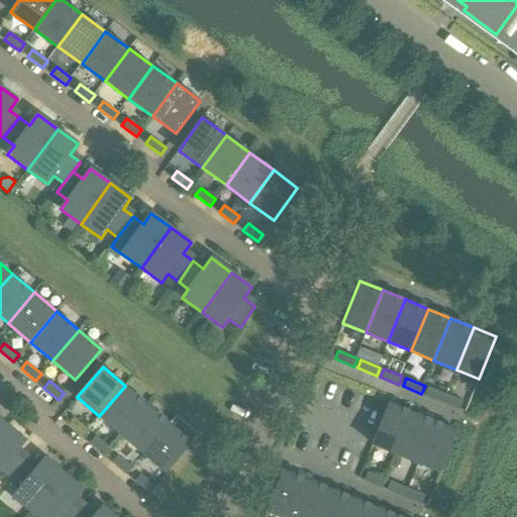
[(99,416),(122,435),(147,404),(125,386),(99,416)]
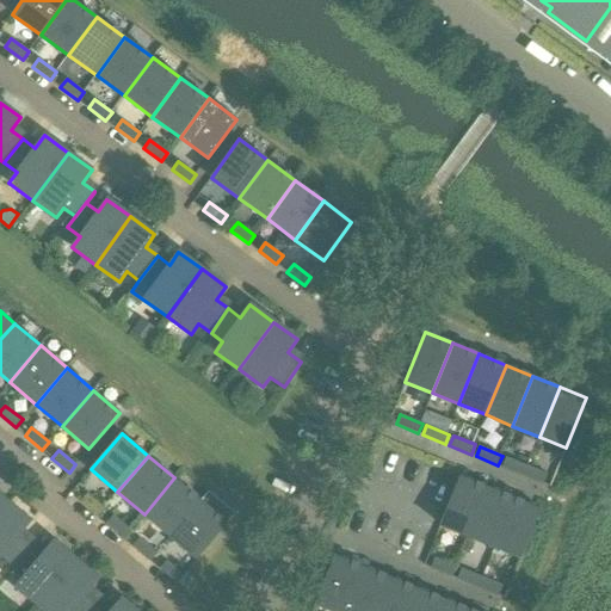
[(503,467),(523,475),(526,466),(506,457),(503,467)]
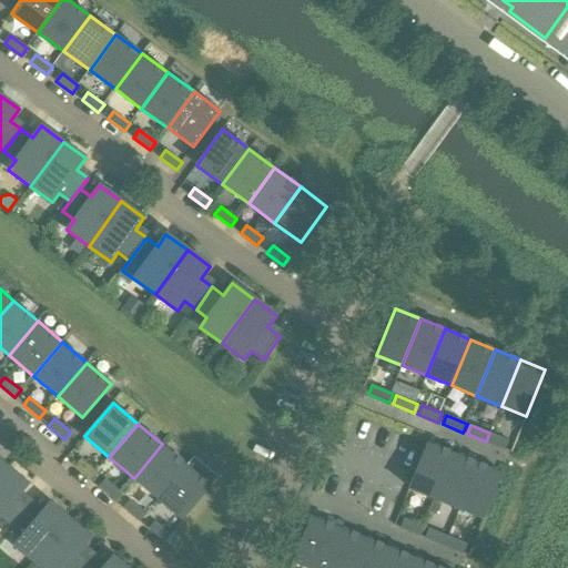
[(489,433),(486,442),(505,449),(508,440),(489,433)]
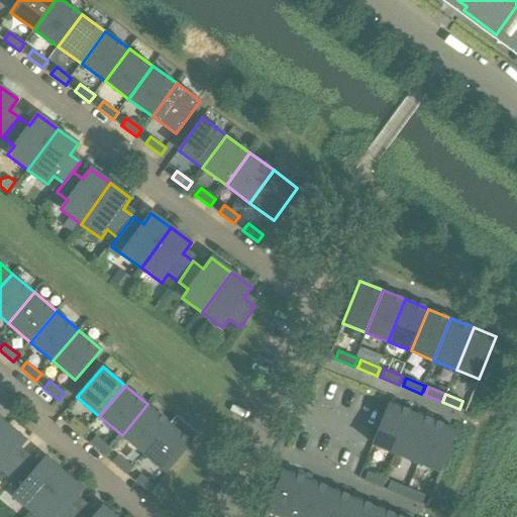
[(372,444),(395,454),(412,412),(389,403),(372,444)]
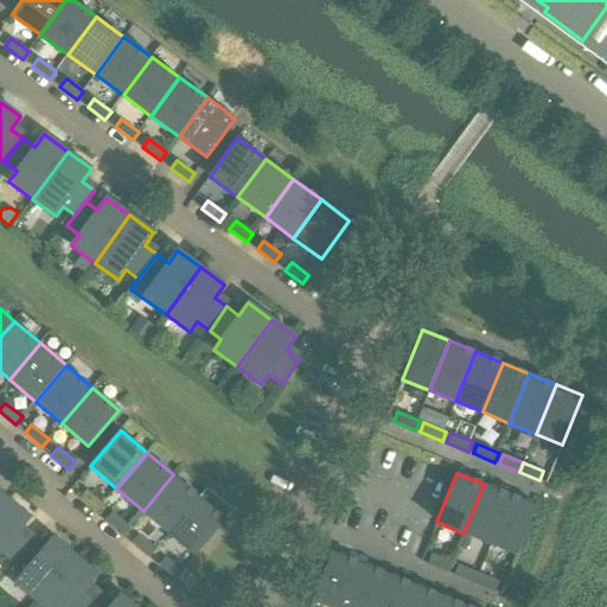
[(144,511),(170,534),(200,497),(173,474),(144,511)]
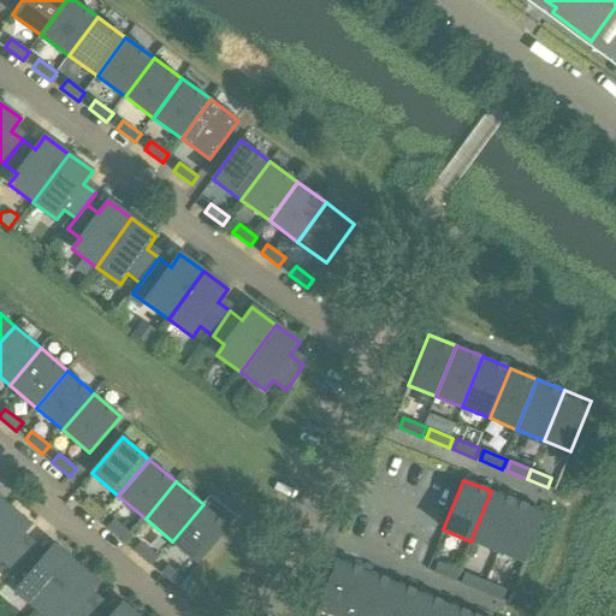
[(471,542),(498,552),(519,502),(491,491),(471,542)]
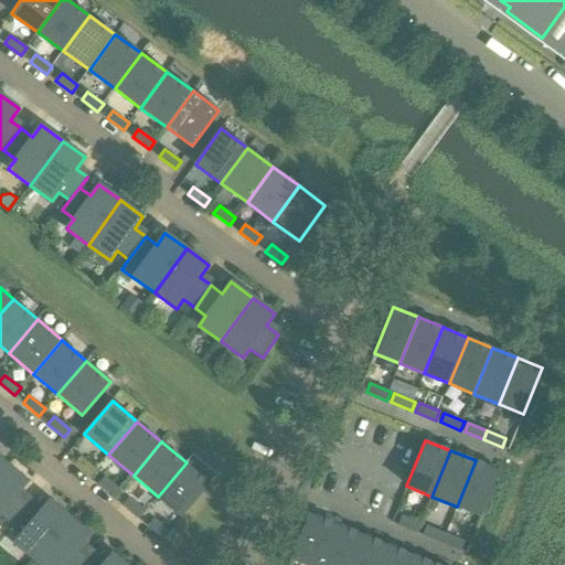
[(75,464),(91,477),(96,469),(81,457),(75,464)]
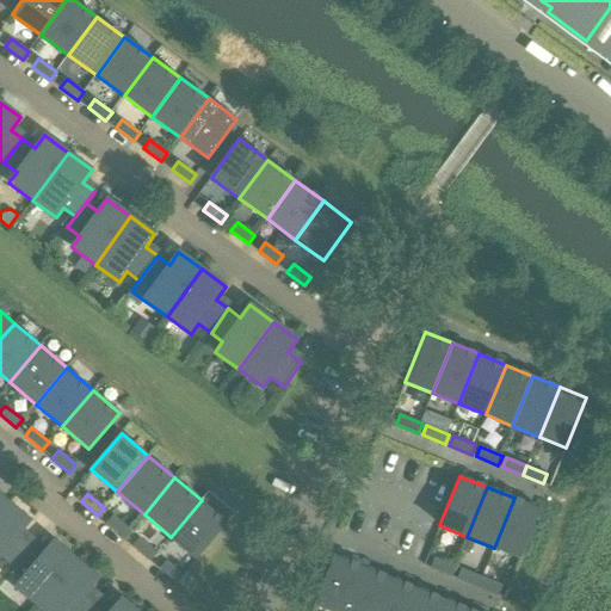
[(514,498),(494,548),(522,559),(542,508),(514,498)]
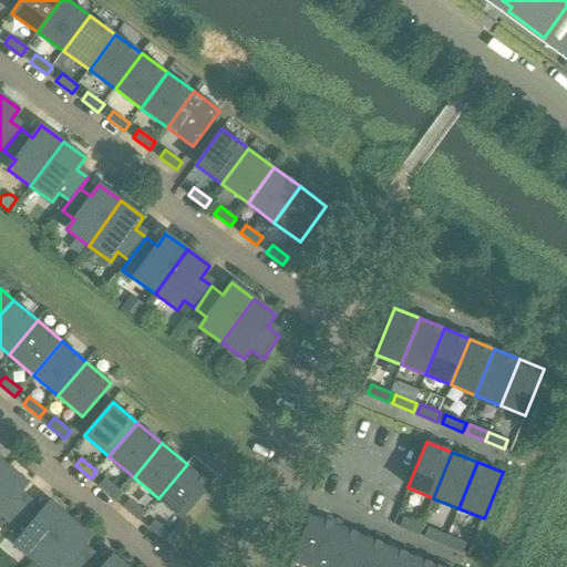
[(187,464),(158,498),(183,519),(212,485),(187,464)]
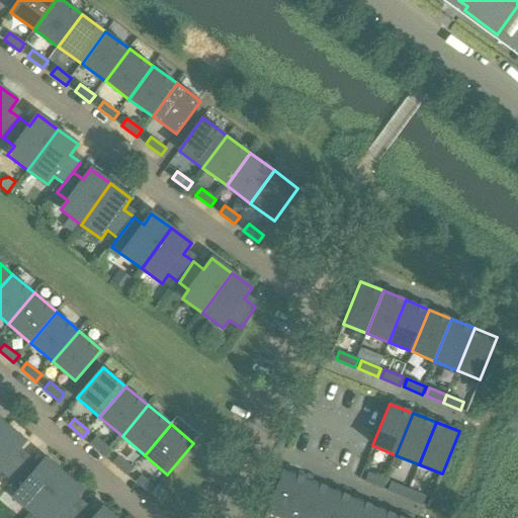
[(0,472),(1,472),(10,481),(27,461),(17,452),(26,442),(7,426),(0,434),(0,472)]
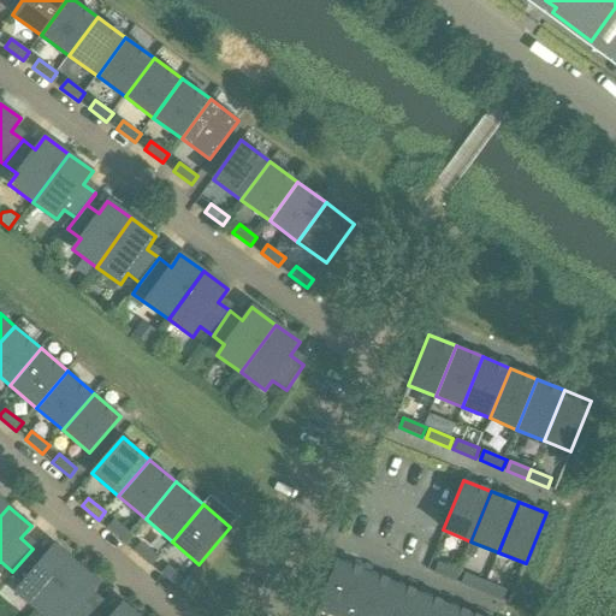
[(108,528),(125,543),(131,534),(114,520),(108,528)]
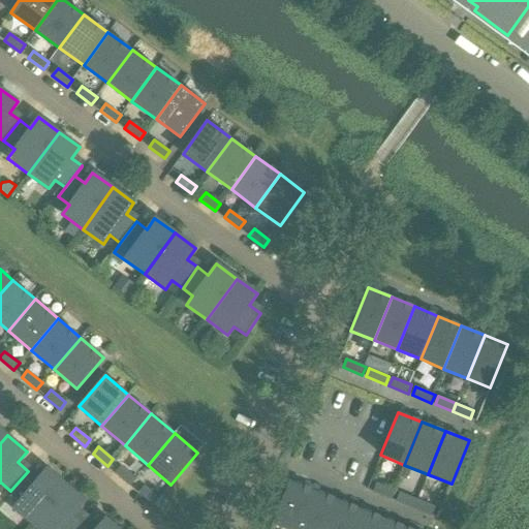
[(121,466),(116,472),(130,485),(135,478),(121,466)]
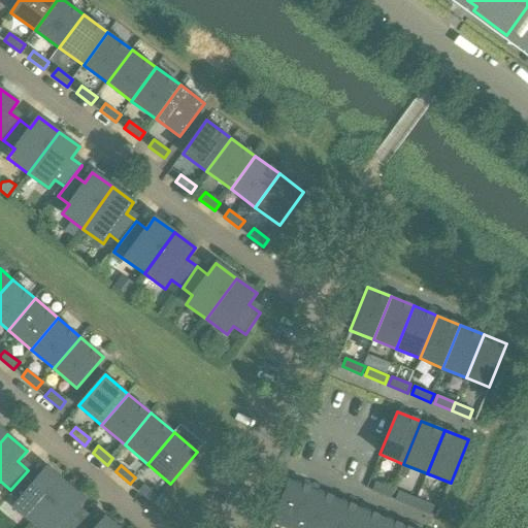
[(13,506),(33,523),(66,484),(46,467),(37,479),(28,470),(10,490),(21,498),(13,506)]
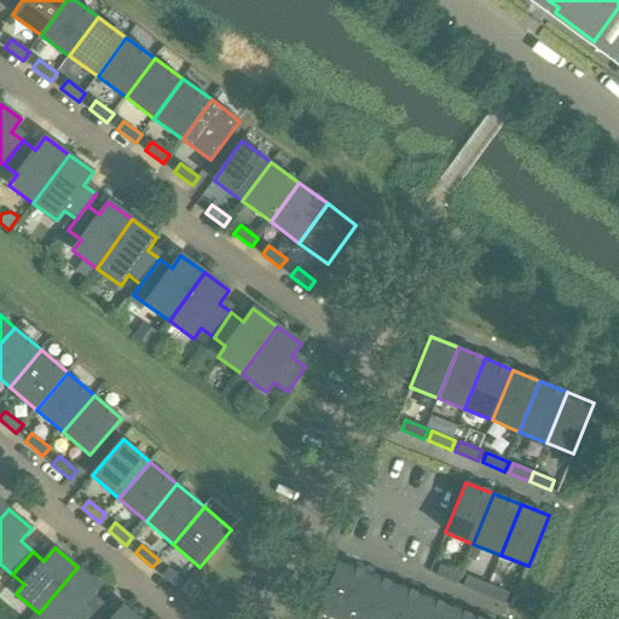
[(319,613),(335,618),(348,618),(366,573),(340,562),(319,613)]
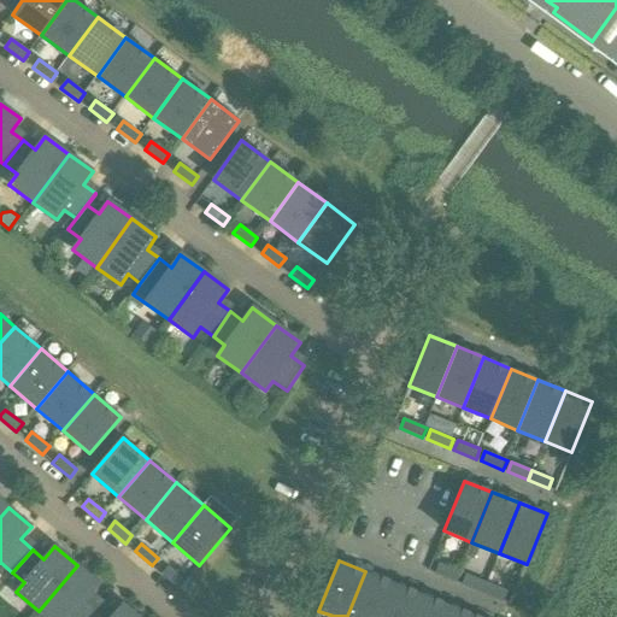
[(435,574),(456,582),(460,571),(439,563),(435,574)]
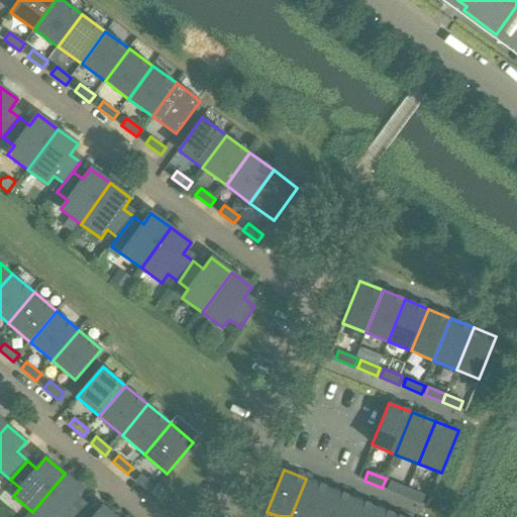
[(77,516),(84,509),(75,501),(84,490),(65,474),(32,512),(37,516),(77,516)]
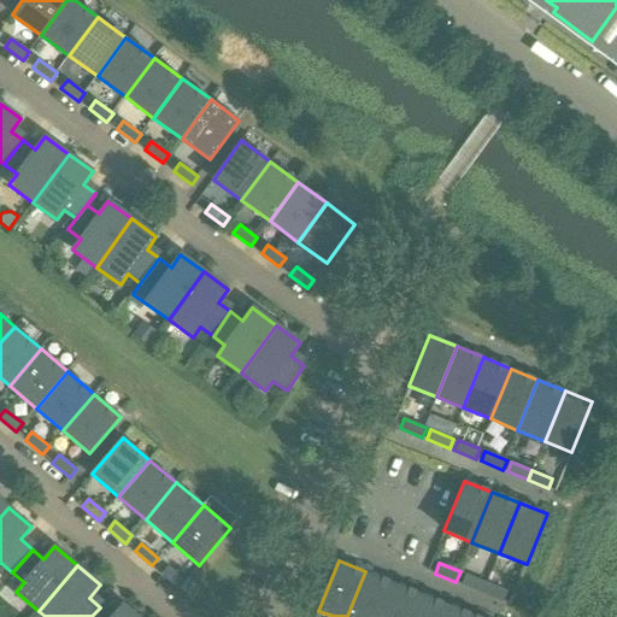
[(178,589),(180,588),(186,581),(169,566),(162,575),(178,589)]
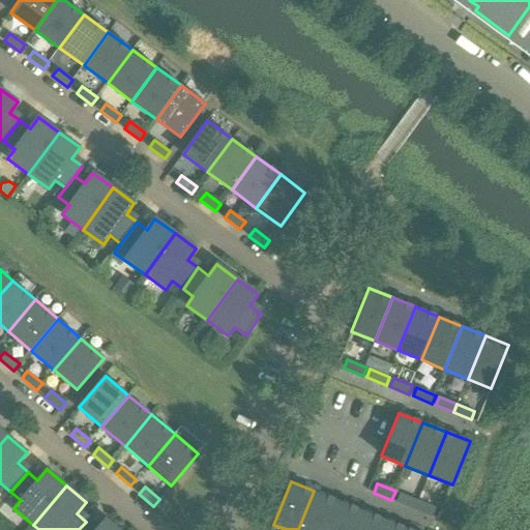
[(298,529),(325,529),(337,500),(314,491),(298,529)]
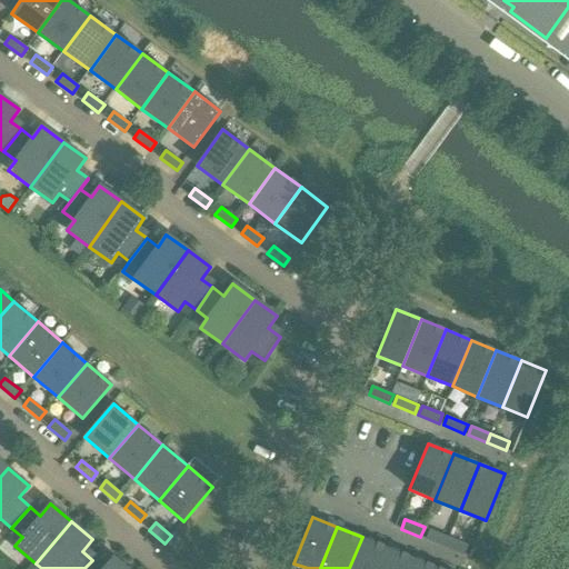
[(427,539),(445,547),(449,537),(430,530),(427,539)]
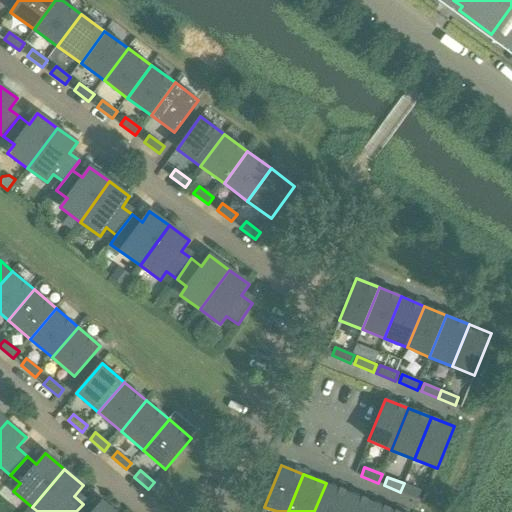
[(154,482),(149,488),(158,496),(165,487),(156,479),(154,482)]
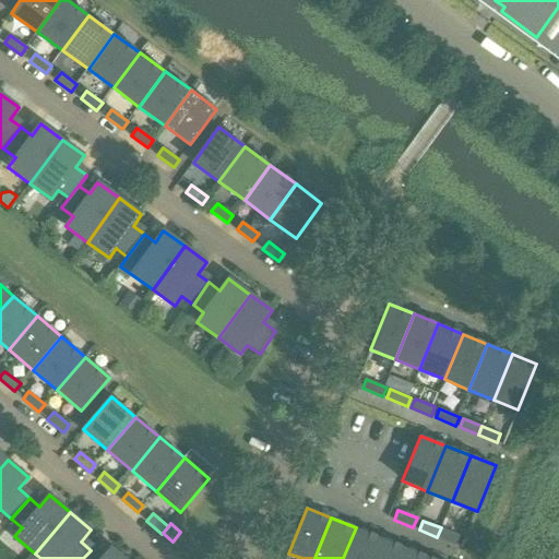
[(343,558),(371,558),(380,537),(356,527),(343,558)]
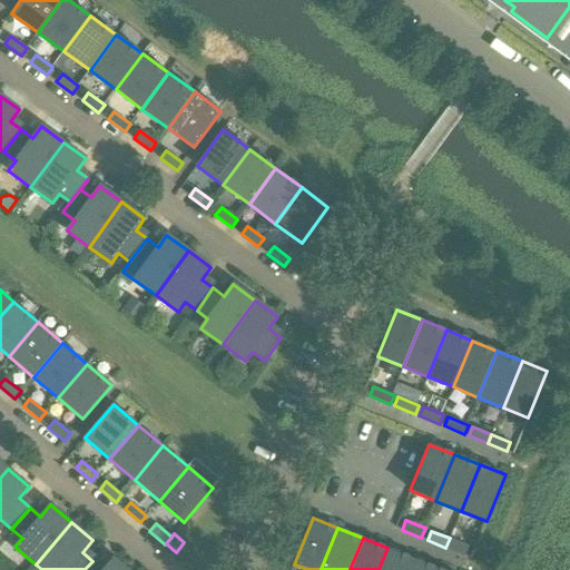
[(450,538),(445,548),(464,554),(469,546),(450,538)]
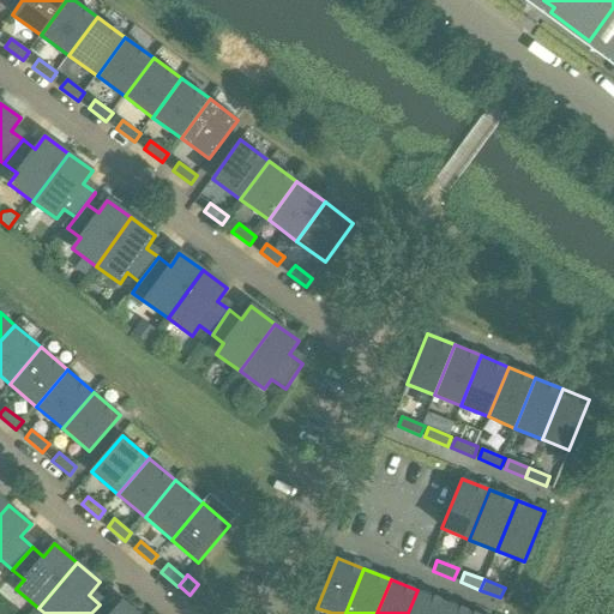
[(408,613),(439,613),(445,601),(417,590),(408,613)]
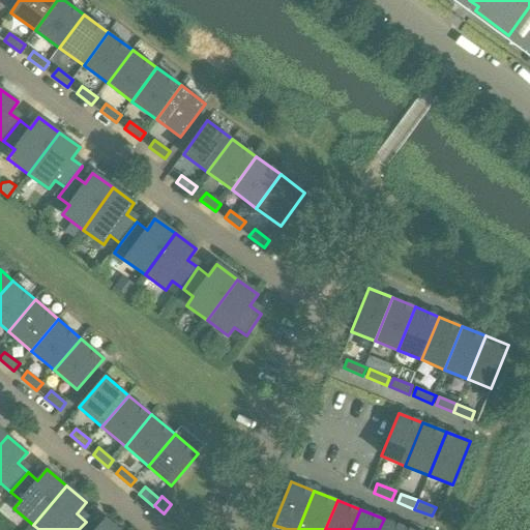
[(118,529),(106,519),(96,529),(86,522),(79,529),(118,529)]
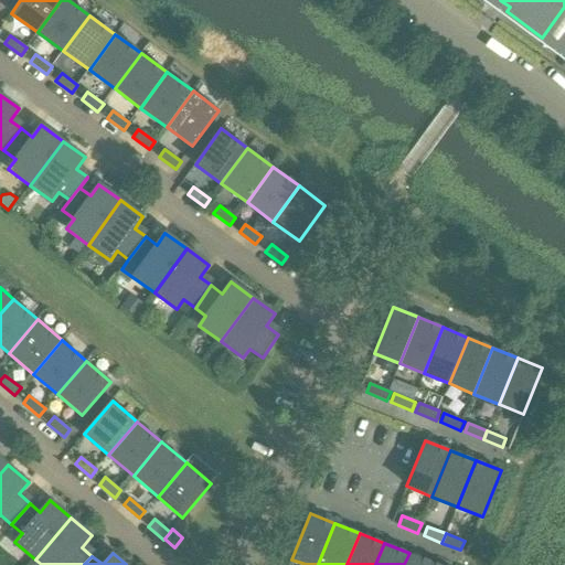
[(404,564),(433,564),(434,563),(409,553),(404,564)]
